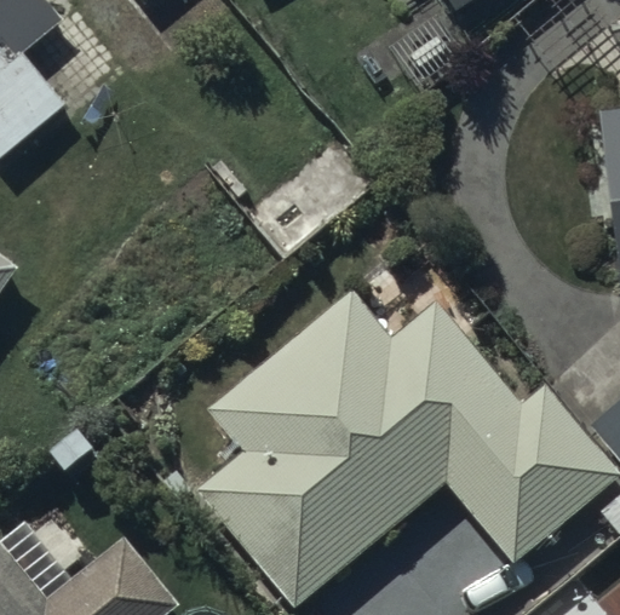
[(0,0),(0,157),(63,107),(21,55),(65,18),(50,0),(0,0)]
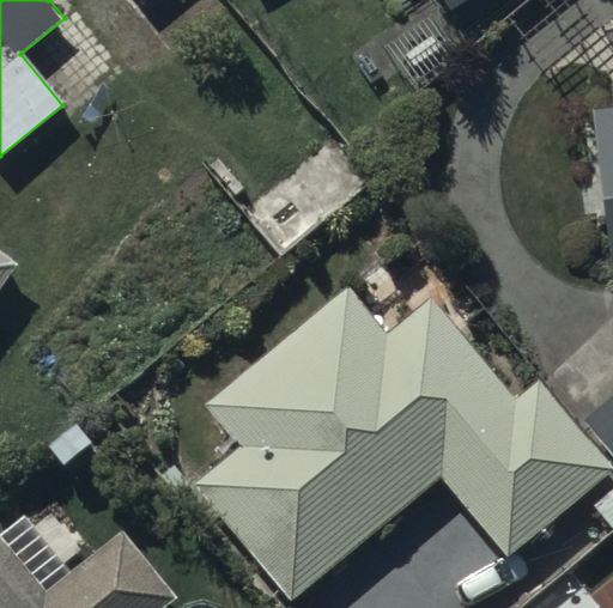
[(119,0),(127,10),(138,0),(119,0)]
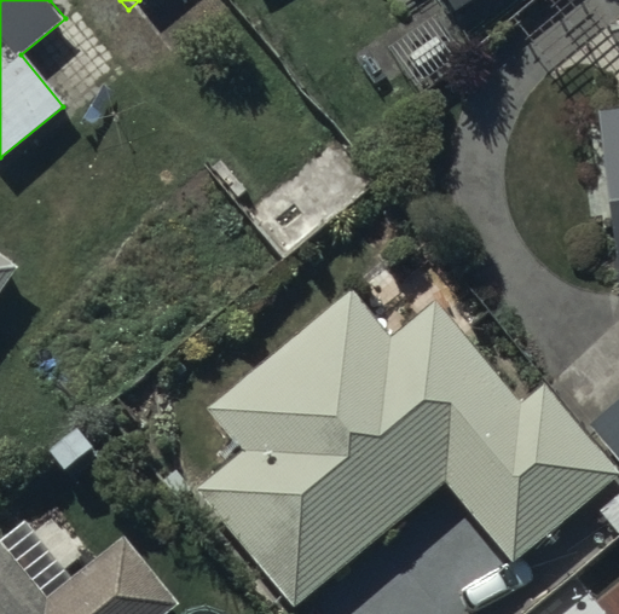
[(400,0),(408,12),(343,50),(368,92),(405,70),(417,91),(474,58),(446,9),(461,0),(400,0)]
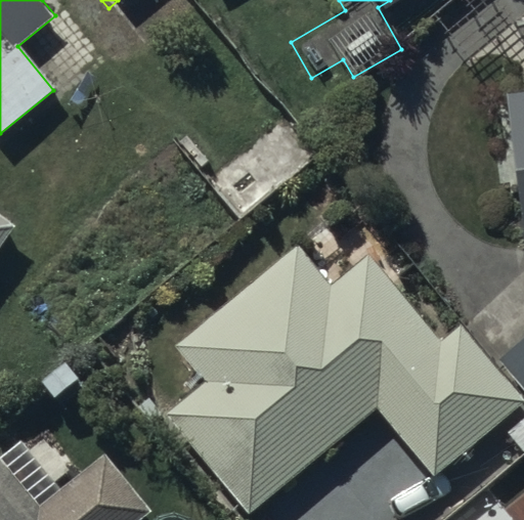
[(523,85),(509,87),(523,244),(523,85)]
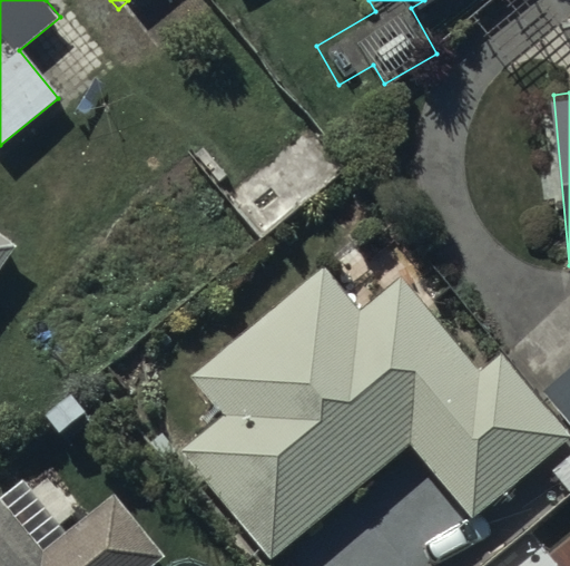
[(0,271),(17,247),(0,235),(0,271)]
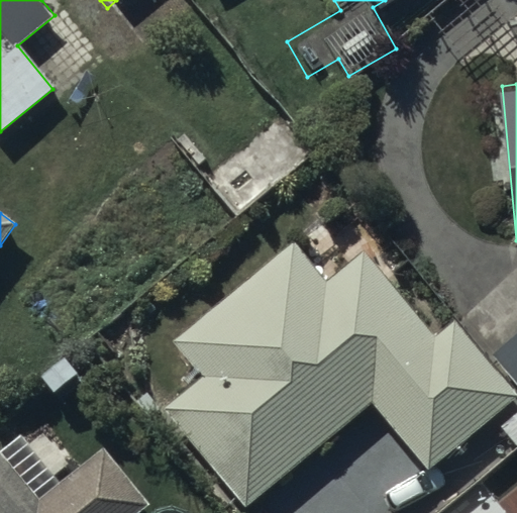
[(325,282),(293,240),(173,339),(203,376),(164,409),(246,509),(372,401),(428,471),(516,397),(516,394),(423,280),(403,296),(365,248),(325,282)]
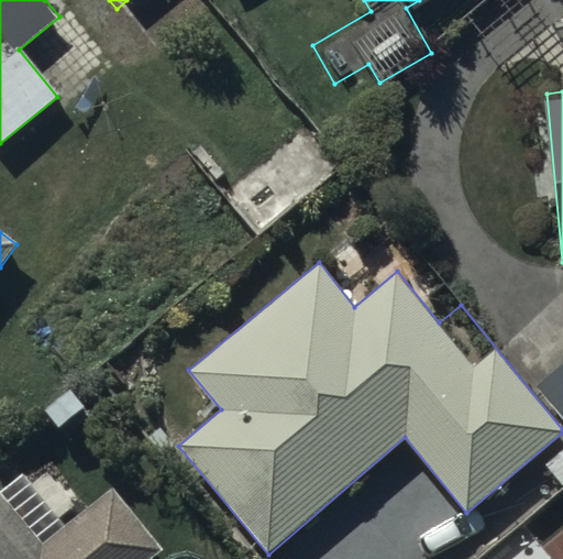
[(562,362),(536,386),(562,417),(562,447),(547,461),(562,481),(562,362)]
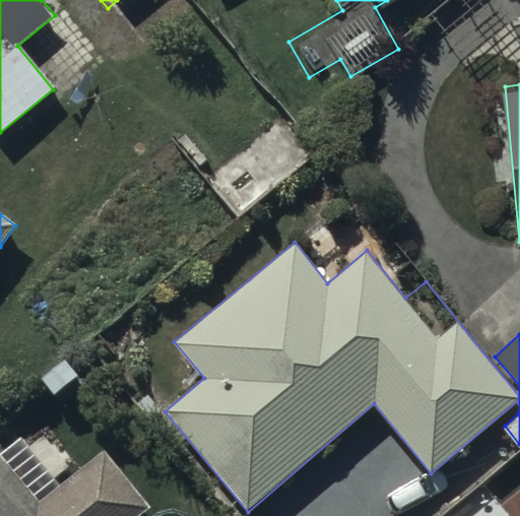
[(0,515),(138,515),(151,506),(106,451),(60,488),(54,479),(70,467),(45,436),(29,448),(20,438),(0,454),(0,453),(0,515)]
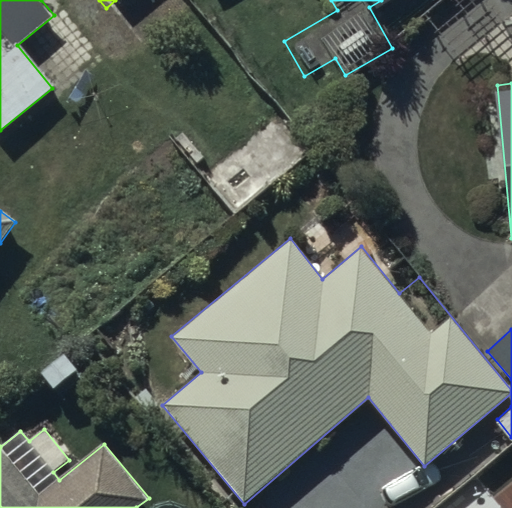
[(498,507),(485,491),(464,507),(498,507)]
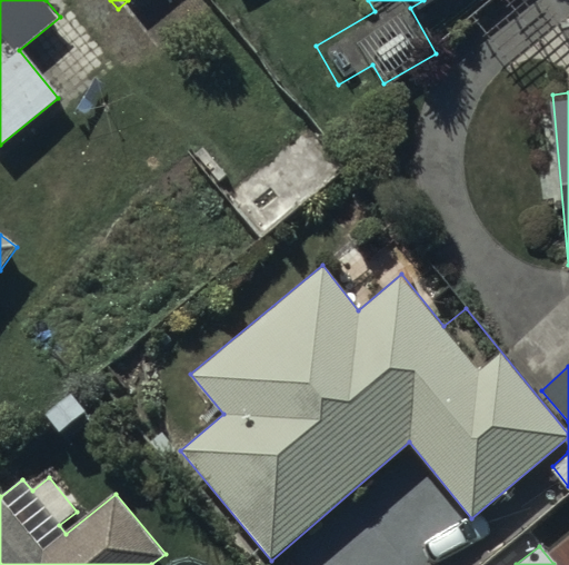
All buildings are outlined.
